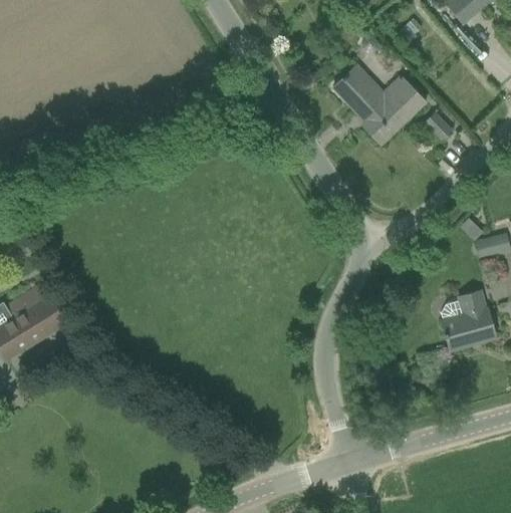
[(452,0),(449,3),(465,23),(494,0),(452,0)]
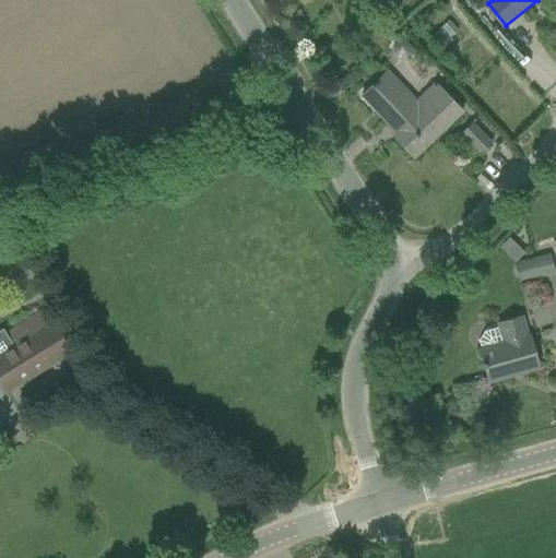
[(422,99),(392,69),(365,95),(390,122),(392,120),(402,130),(397,135),(416,156),(464,110),(437,84),(422,99)]
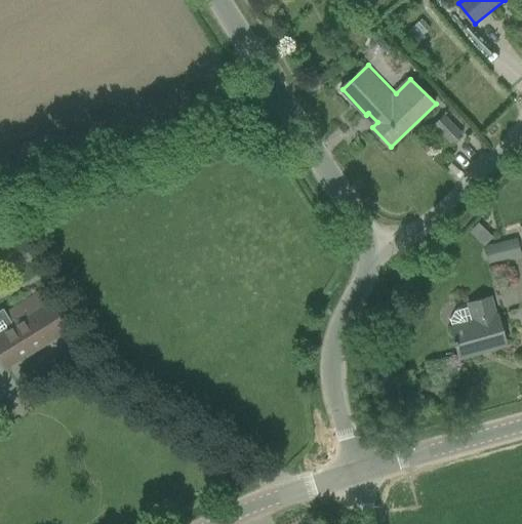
[(450,142),(443,134),(436,143),(443,150),(450,142)]
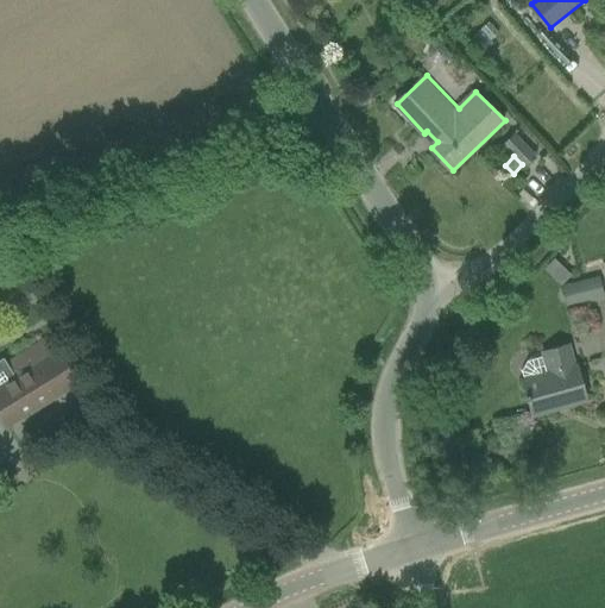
[(566,284),(571,305),(604,296),(604,288),(600,275),(566,284)]
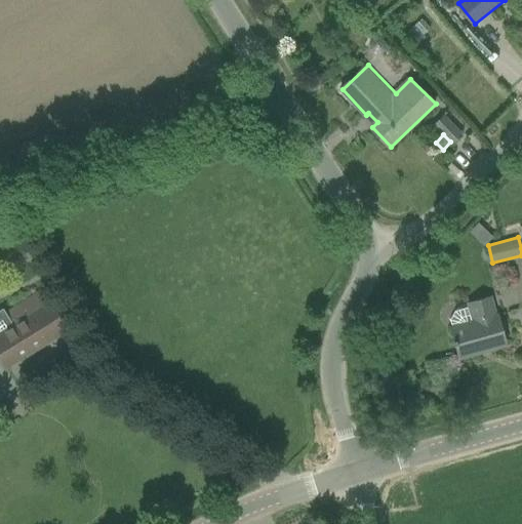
[(0,356),(7,368),(69,330),(66,325),(50,299),(43,289),(6,312),(13,323),(0,331),(0,356)]
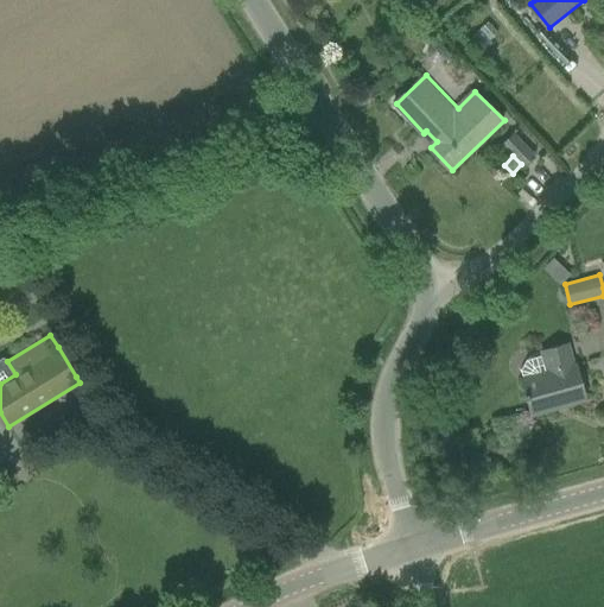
[(545,352),(546,354),(529,358),(525,368),(527,379),(526,379),(534,413),(587,399),(577,364),(576,365),(571,345),(545,352)]
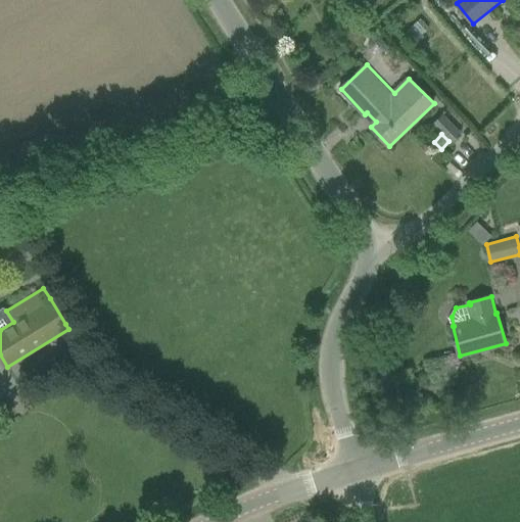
All buildings are outlined.
